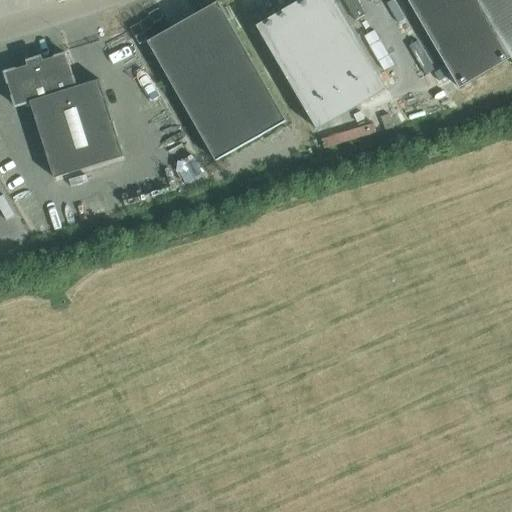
[(386,89),(334,0),(300,0),(256,26),(317,130),(386,89)]
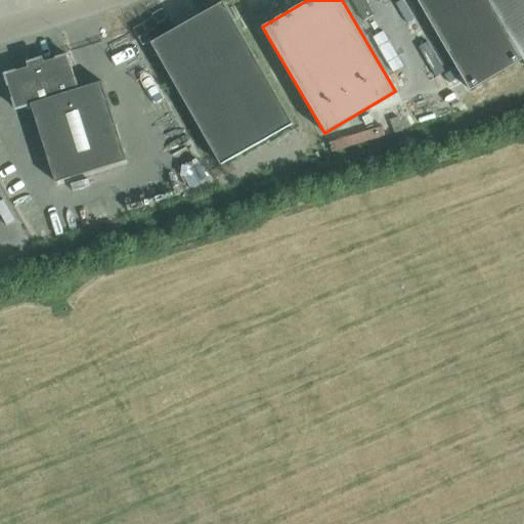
[(417,0),(470,90),(523,58),(488,0),(417,0)]
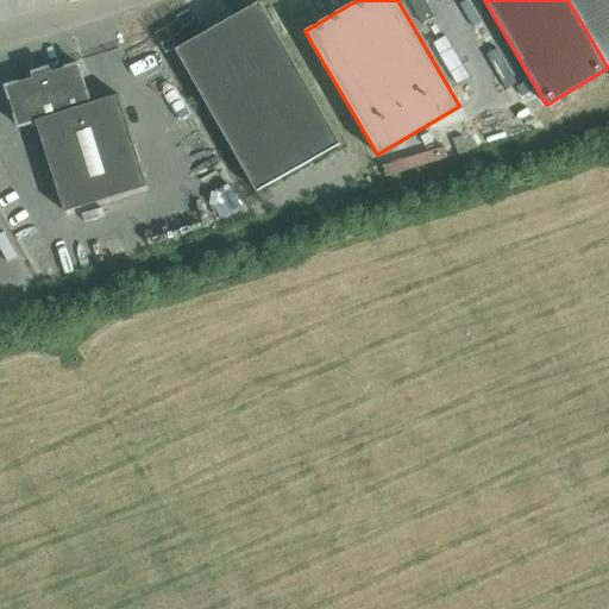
[(608,0),(567,0),(608,68),(608,69),(608,0)]
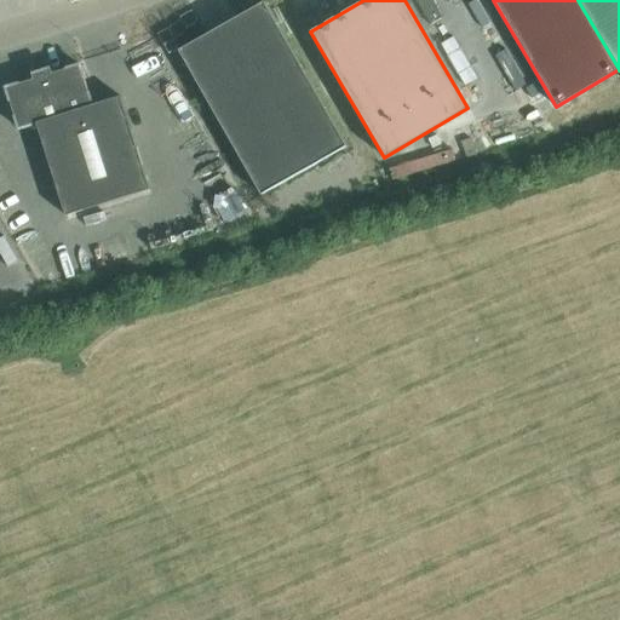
[(344,144),(264,1),(178,50),(259,191),(344,144)]
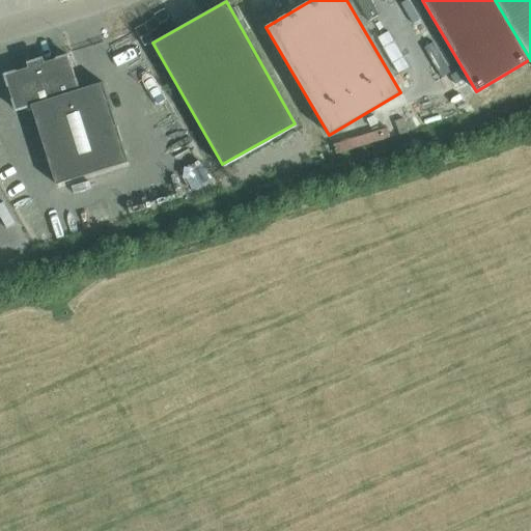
[(128,162),(103,82),(79,90),(67,55),(40,63),(39,60),(30,62),(31,66),(4,75),(16,110),(30,105),(56,185),(128,162)]
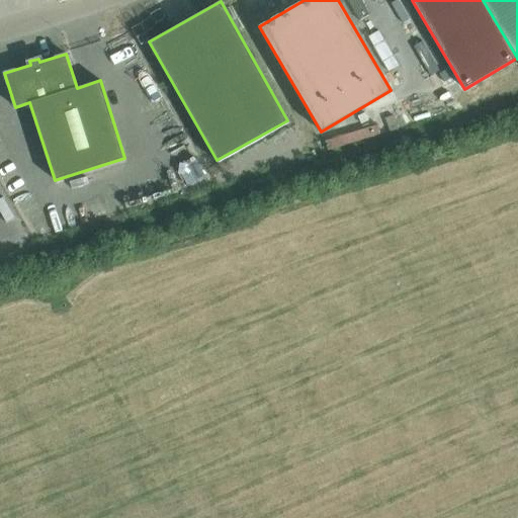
[(5,194),(0,196),(0,205),(9,224),(18,220),(5,194)]
